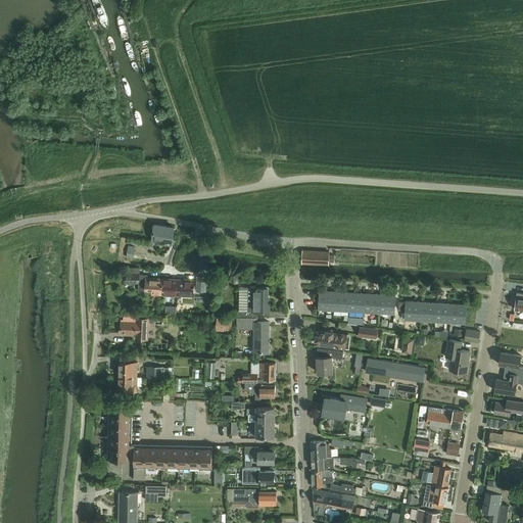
[(173,244),(173,241),(175,228),(155,225),(153,241),(173,244)]
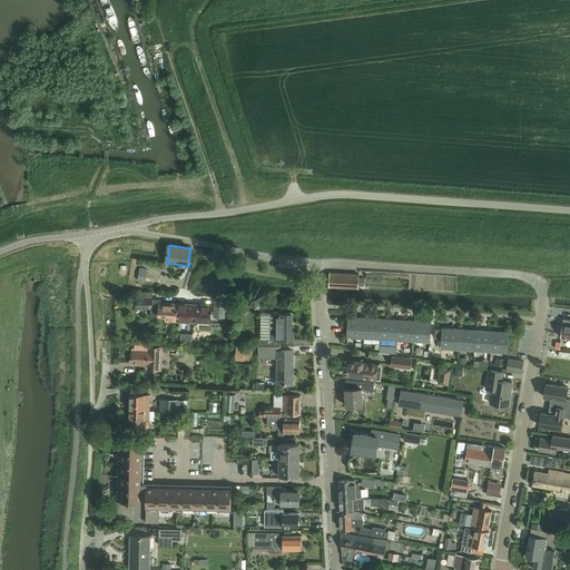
[(140,267),(138,281),(146,282),(148,268),(140,267)]
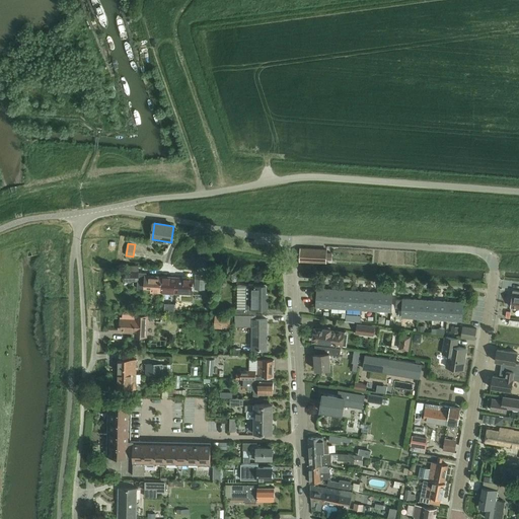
[(326,252),(326,249),(301,248),(300,261),(326,262),(326,260),(326,252)]
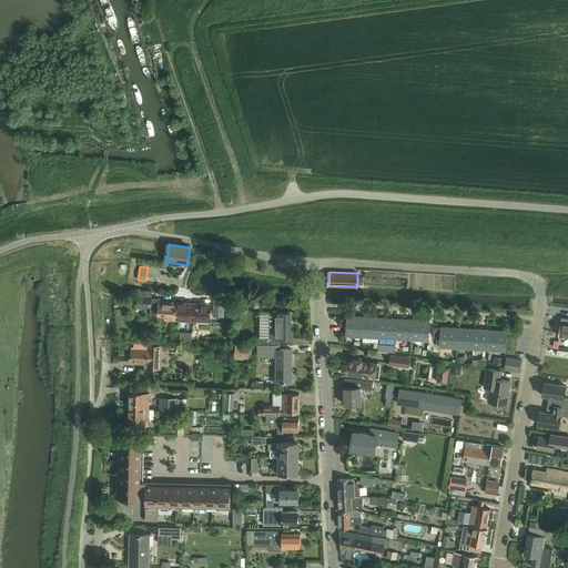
[(176,320),(178,303),(162,302),(162,298),(152,297),(152,291),(138,291),(138,297),(138,307),(151,307),(151,317),(161,317),(161,314),(166,314),(166,320),(176,320)]
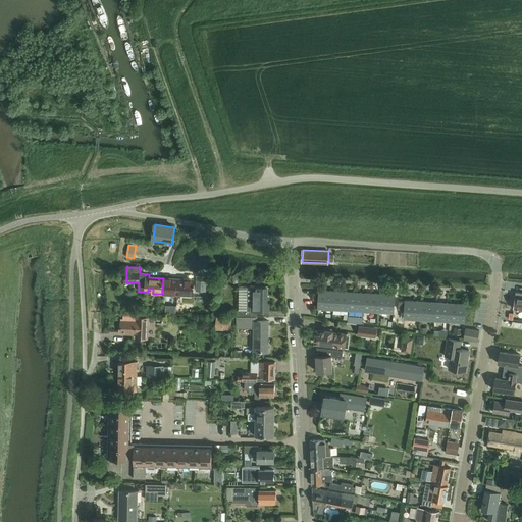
[(199,291),(206,291),(207,275),(198,274),(197,291),(199,291)]
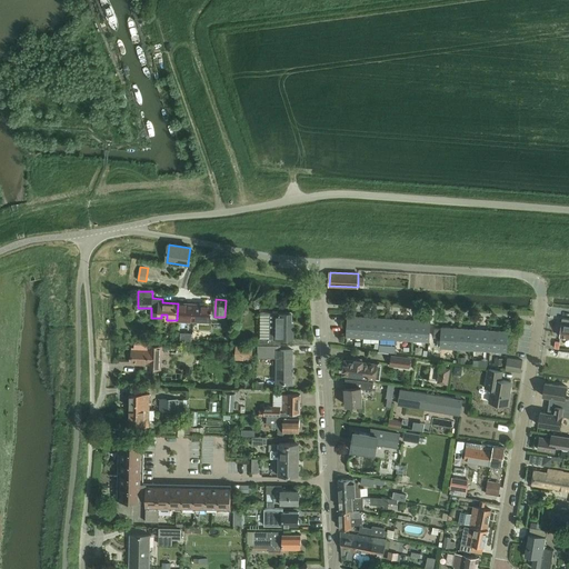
[(195,321),(195,305),(178,303),(177,320),(195,321)]
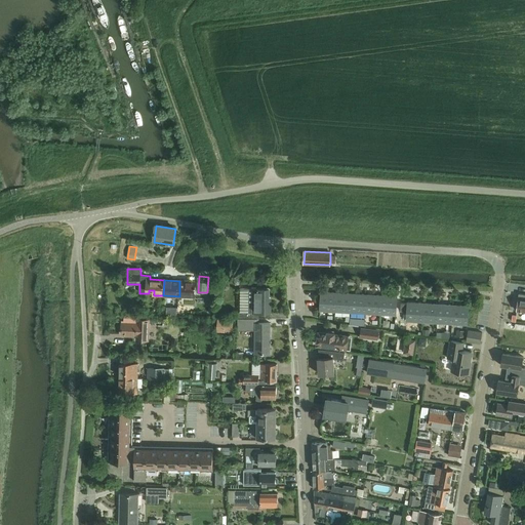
[(179,281),(179,296),(195,297),(196,281),(179,281)]
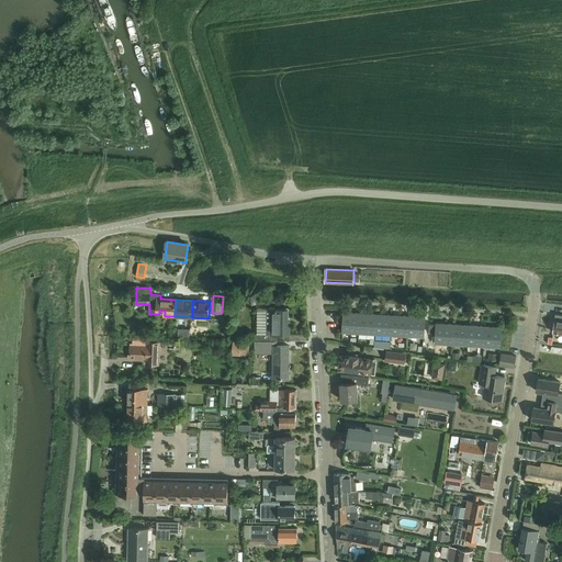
[(289,308),(257,308),(257,333),(257,340),(277,340),(277,335),(290,335),(290,318),(289,319),(289,308)]
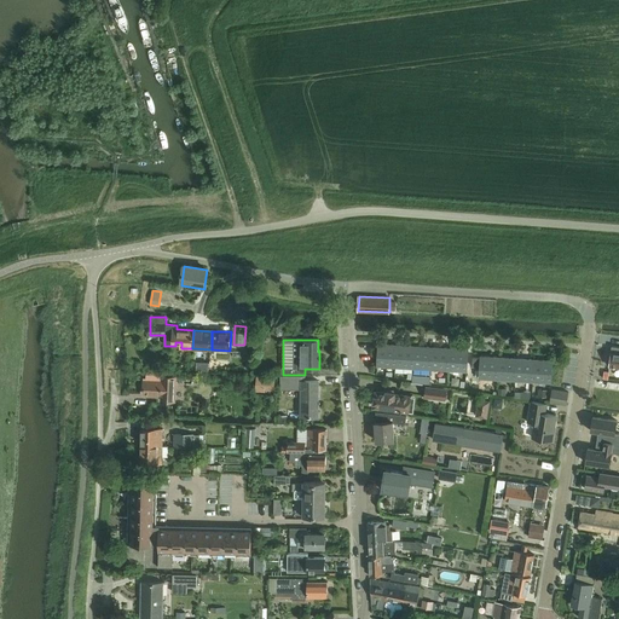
[(395,368),(398,346),(380,345),(379,366),(395,368)]
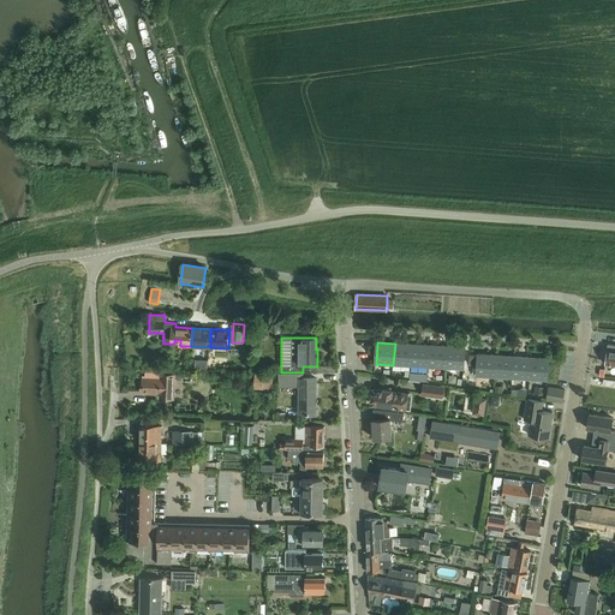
[(410,365),(411,345),(395,344),(393,365),(410,365)]
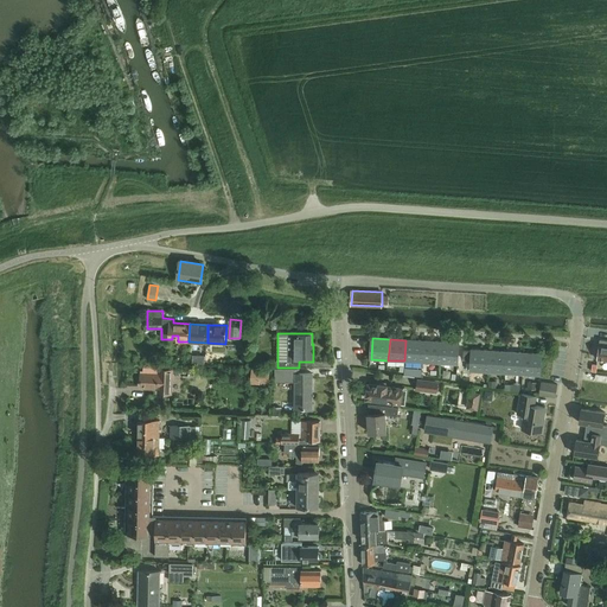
[(422,362),(423,340),(406,340),(404,360),(422,362)]
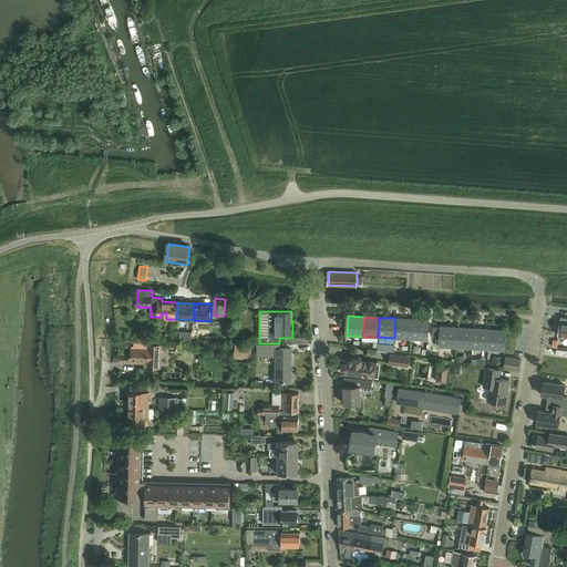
[(412,339),(414,319),(395,318),(394,338),(412,339)]
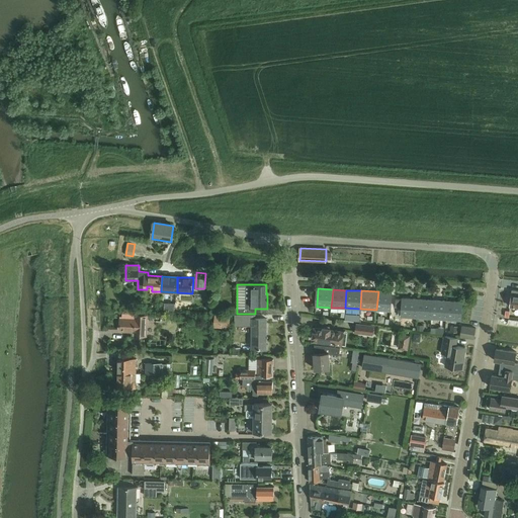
[(378,291),(376,310),(391,311),(392,292),(378,291)]
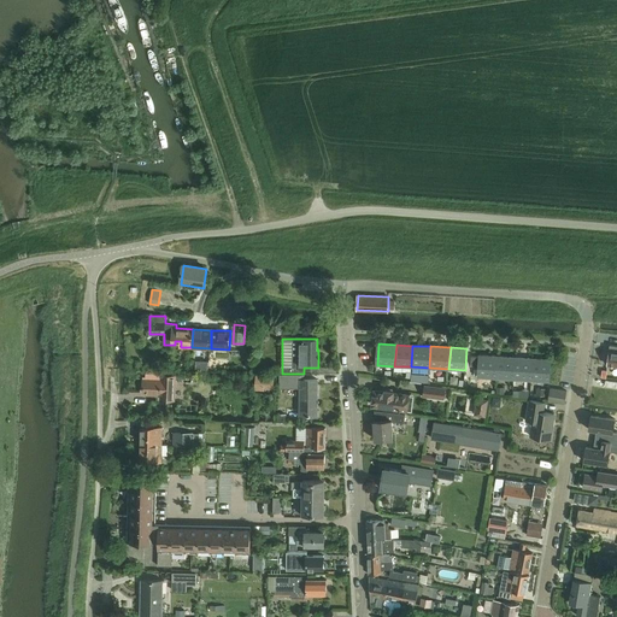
[(497,377),(498,356),(480,354),(480,356),(471,356),(471,365),(479,366),(479,376),(497,377)]
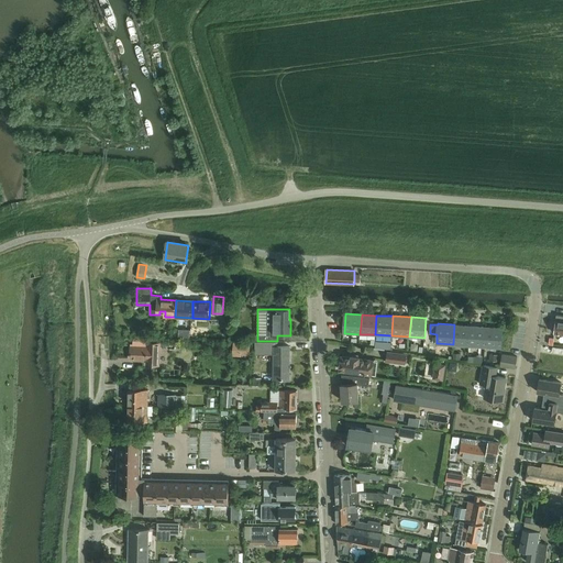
[(468,345),(470,326),(454,324),(453,344),(468,345)]
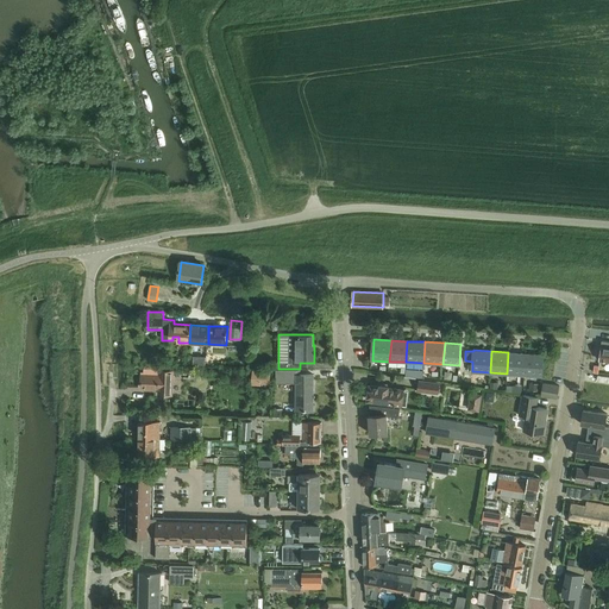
[(525,375),(527,353),(508,352),(507,374),(525,375)]
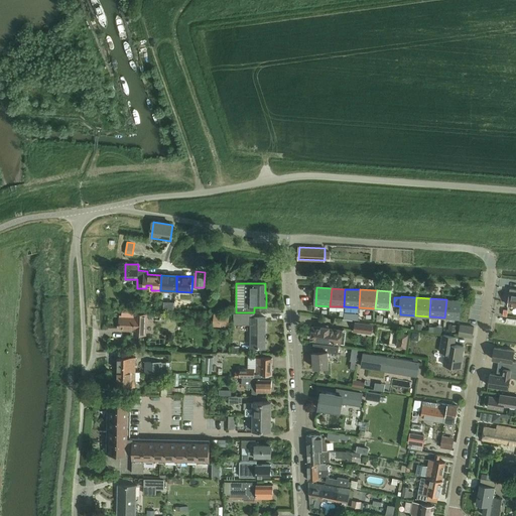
[(446,299),(444,317),(460,318),(461,300),(446,299)]
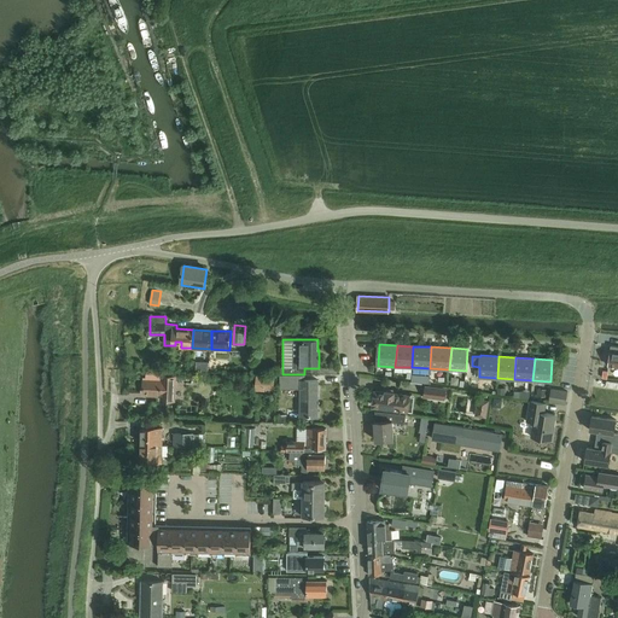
[(209,371),(209,361),(197,361),(197,371),(209,371)]
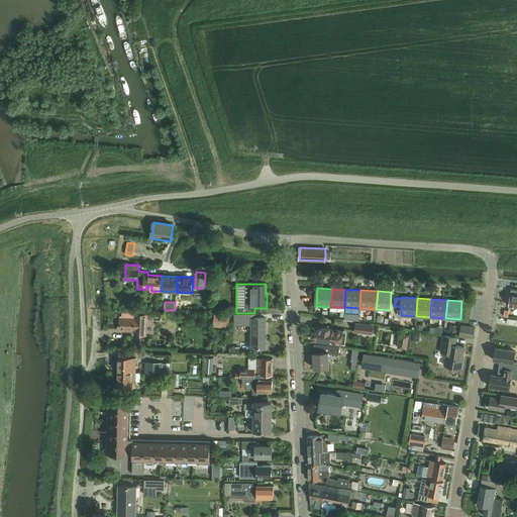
[(147,314),(123,313),(122,316),(120,316),(120,329),(135,329),(135,334),(146,334),(147,314)]
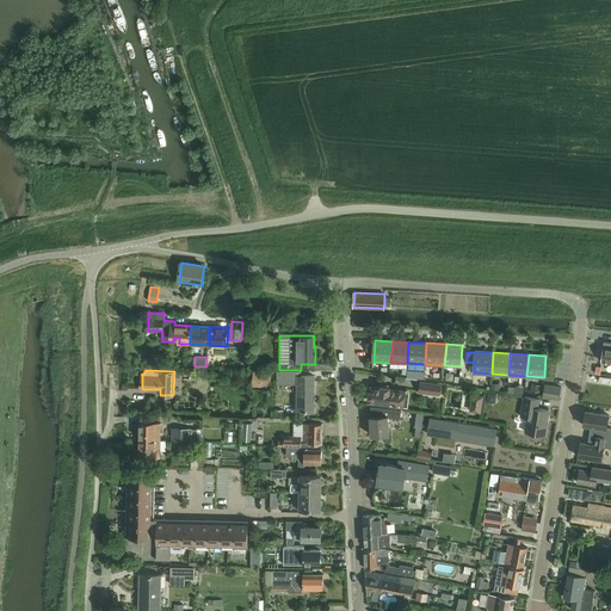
[(254,370),(253,386),(263,386),(263,384),(272,384),(272,372),(254,370)]
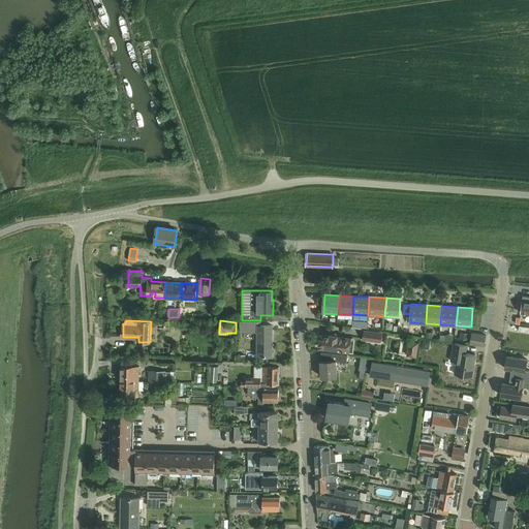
[(260,325),(260,320),(242,320),(240,320),(240,332),(257,332),(256,356),(272,356),(273,325),(260,325)]
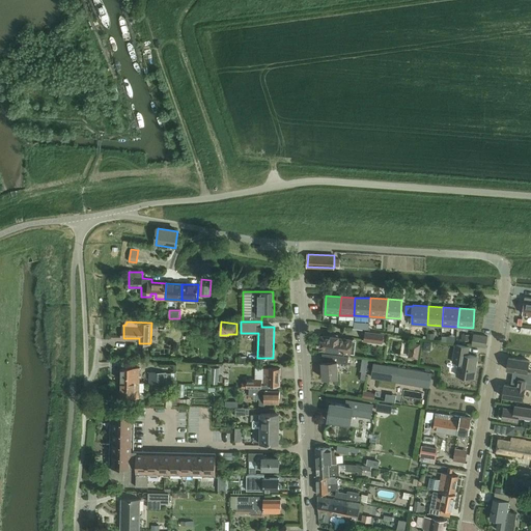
[(383,344),(384,333),(365,331),(364,341),(383,344)]
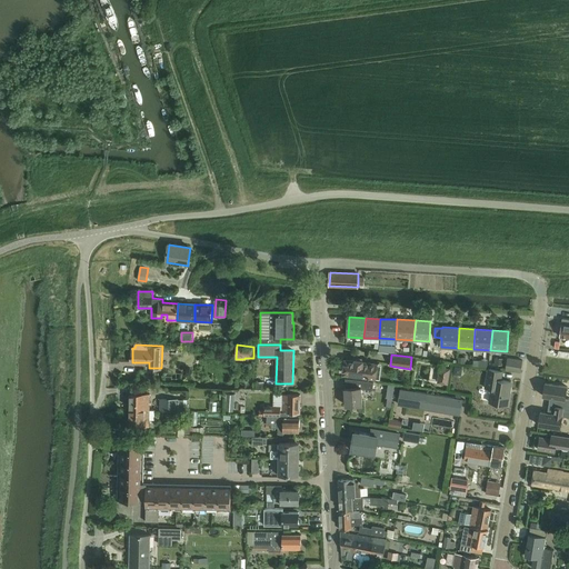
[(521,371),(522,360),(508,358),(506,369),(521,371)]
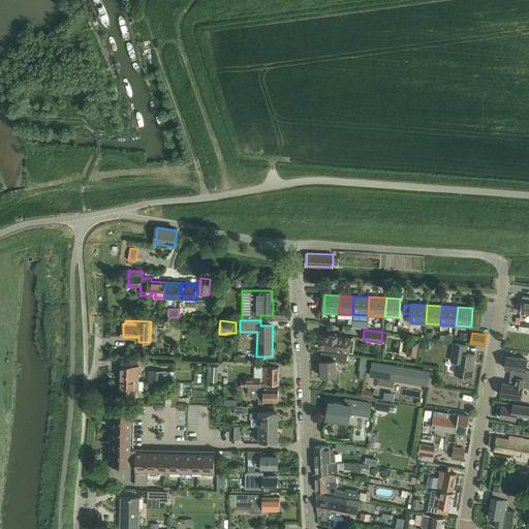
[(338,337),(339,335),(331,334),(330,336),(321,335),(321,339),(317,338),(317,343),(320,343),(319,347),(345,351),(349,351),(351,338),(338,337)]
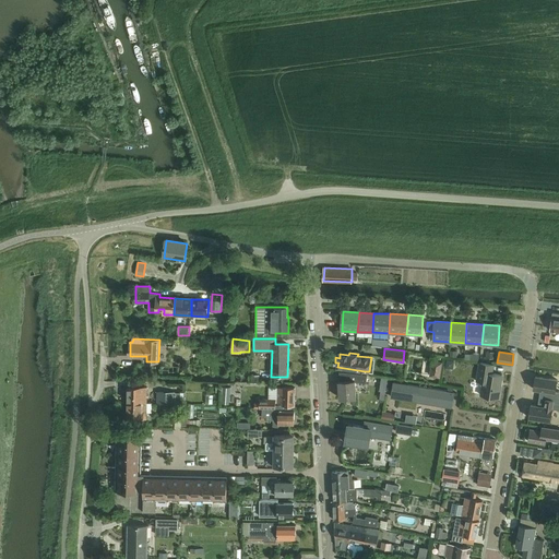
[(447,359),(445,368),(453,369),(455,361),(447,359)]
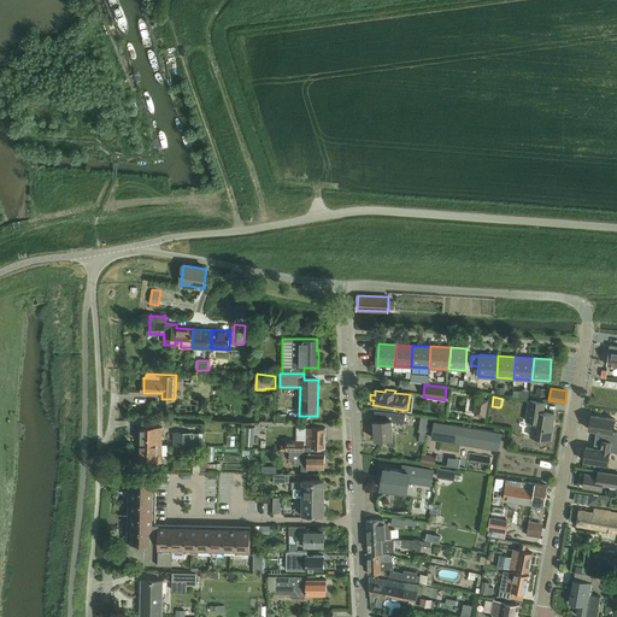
[(487,417),(489,400),(477,398),(475,416),(487,417)]
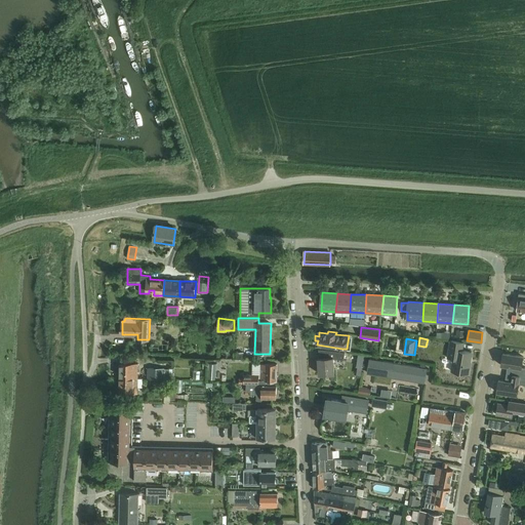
[(469,374),(472,353),(462,351),(465,342),(450,340),(448,358),(454,359),(452,371),(469,374)]
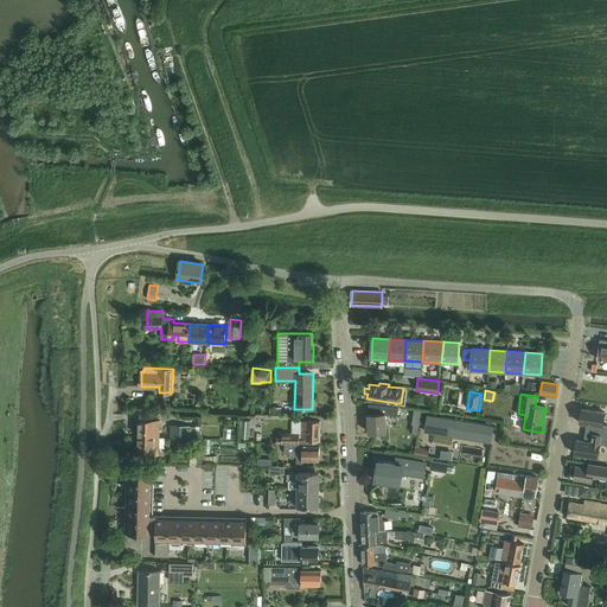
[(398,416),(398,408),(369,404),(370,414),(368,415),(369,433),(387,432),(385,415),(398,416)]
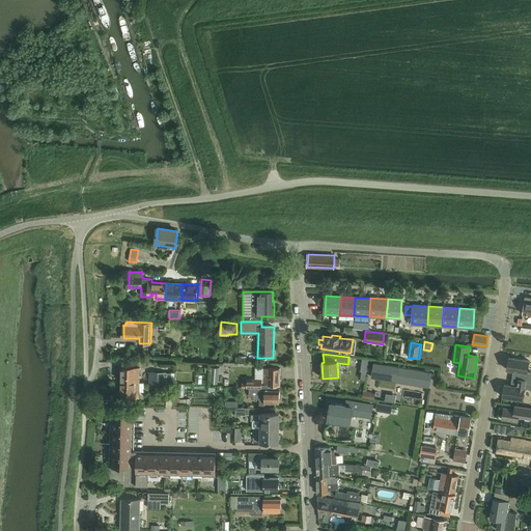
[(512,378),(530,381),(530,373),(527,373),(529,361),(509,357),(507,369),(513,370),(512,378)]
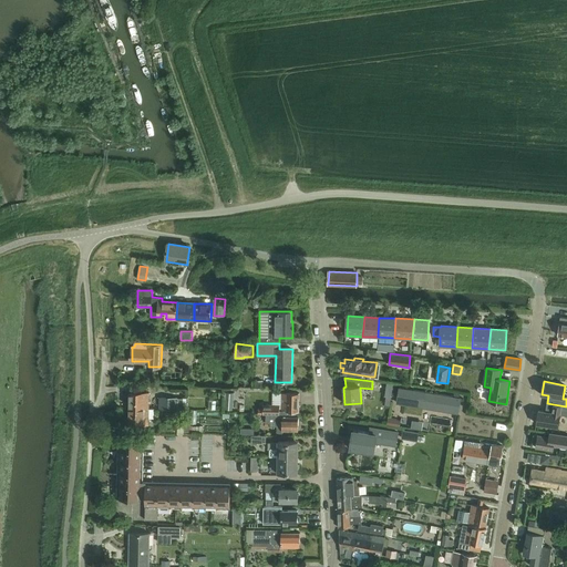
[(459,413),(461,399),(400,389),(398,403),(459,413)]
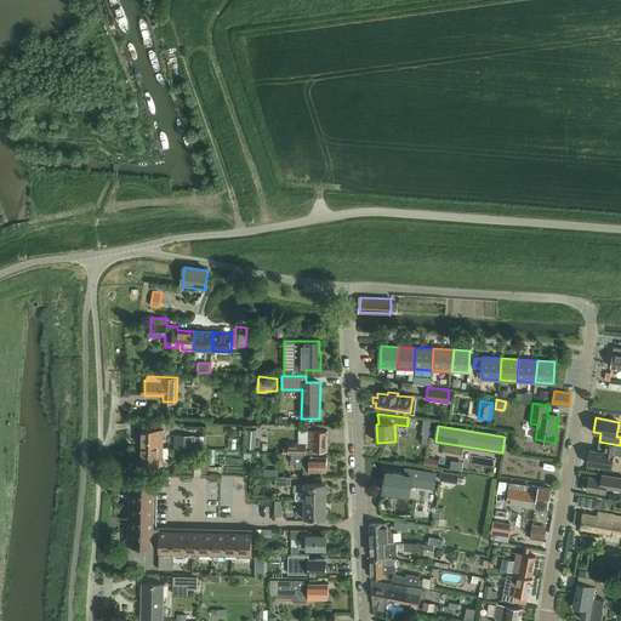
[(164,449),(164,448),(164,429),(142,429),(142,449),(164,449)]
